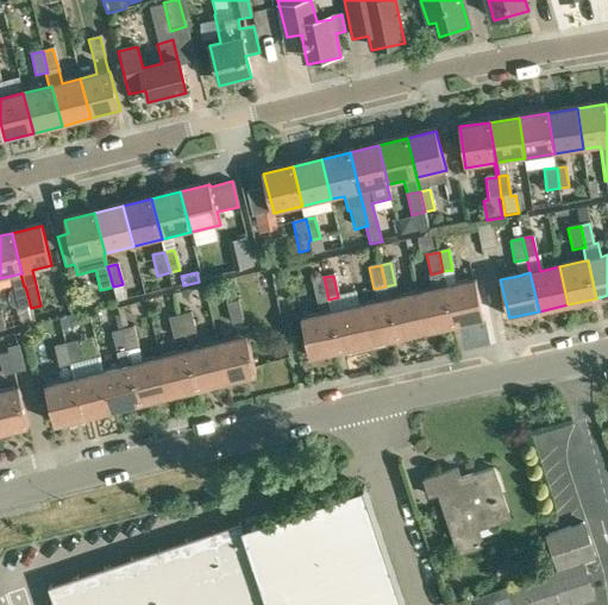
[(324,277),(311,281),(315,302),(328,300),(324,277)]
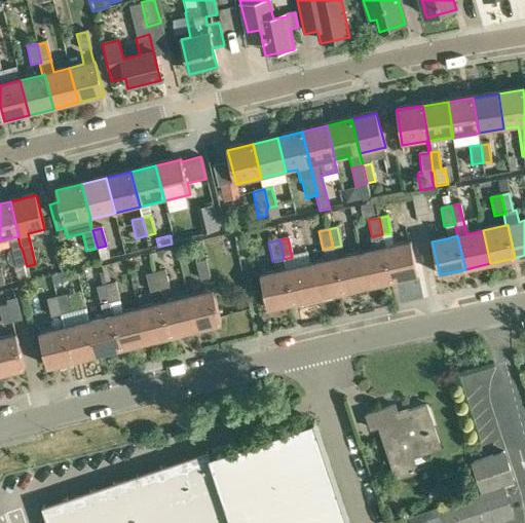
[(394,245),(385,247),(394,282),(419,275),(411,240),(394,245)]
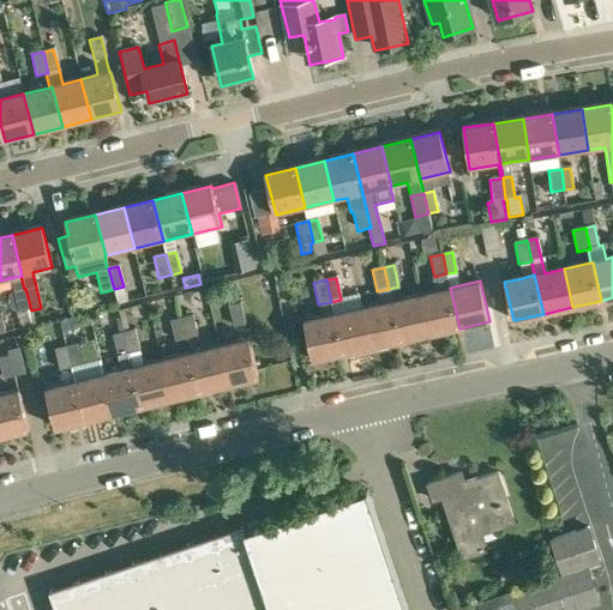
[(433,291),(421,295),(431,336),(460,328),(450,288),(433,291)]
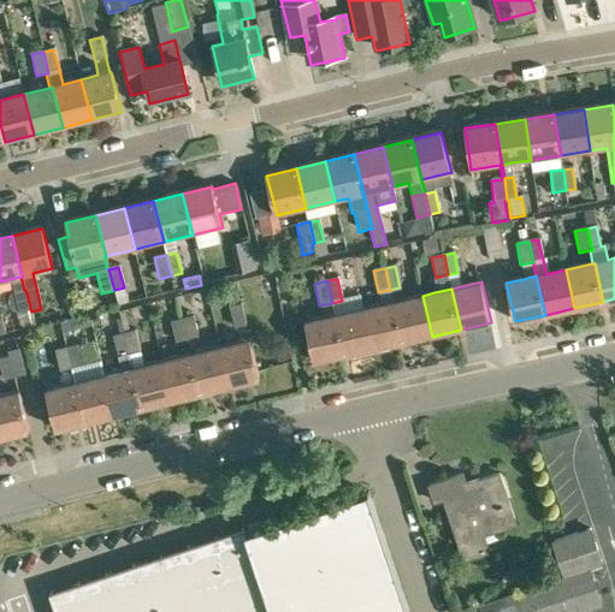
[(24,290),(13,293),(18,314),(31,312),(25,290),(24,290)]
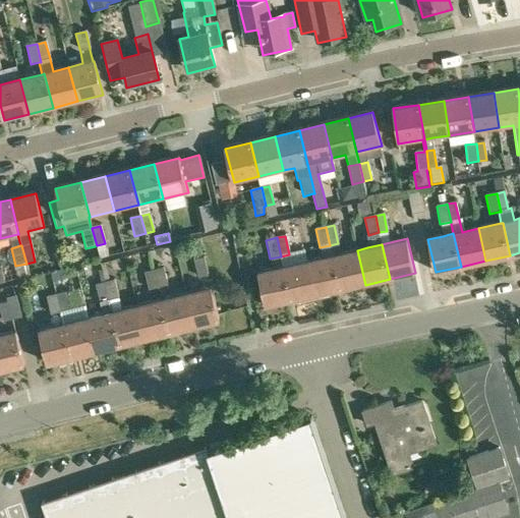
[(341,253),(333,255),(341,290),(365,285),(357,250),(341,253)]
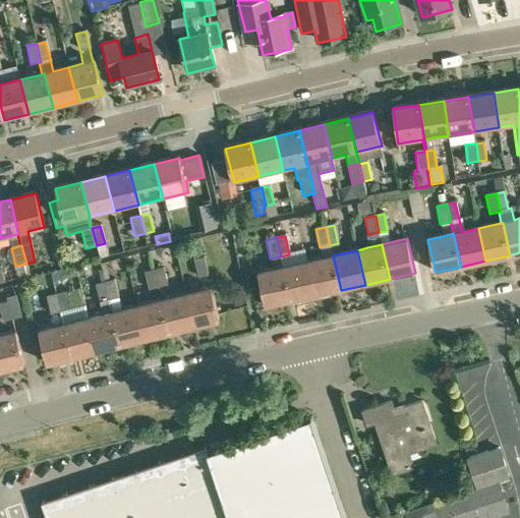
[(322,259),(308,262),(316,296),(341,290),(333,255),(322,259)]
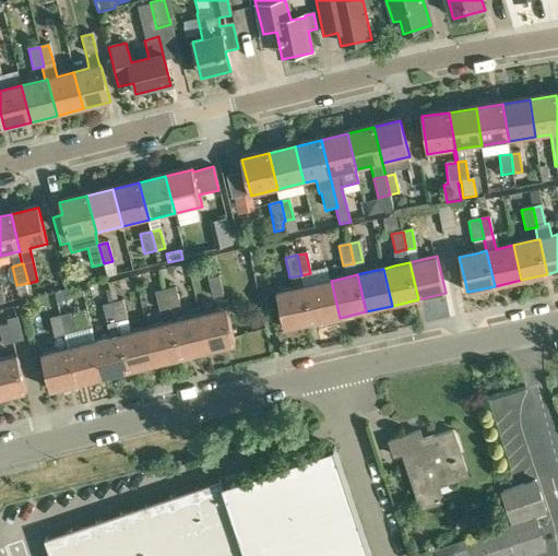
[(218,278),(208,280),(212,299),(223,296),(218,278)]
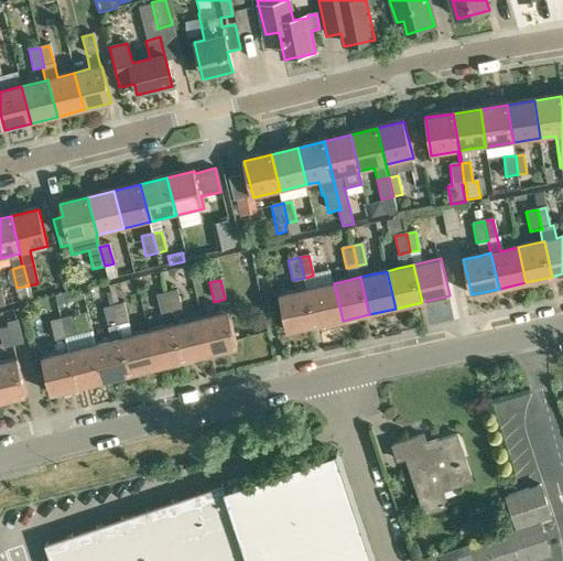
[(315,288),(307,289),(315,326),(343,321),(334,283),(332,283),(315,288)]
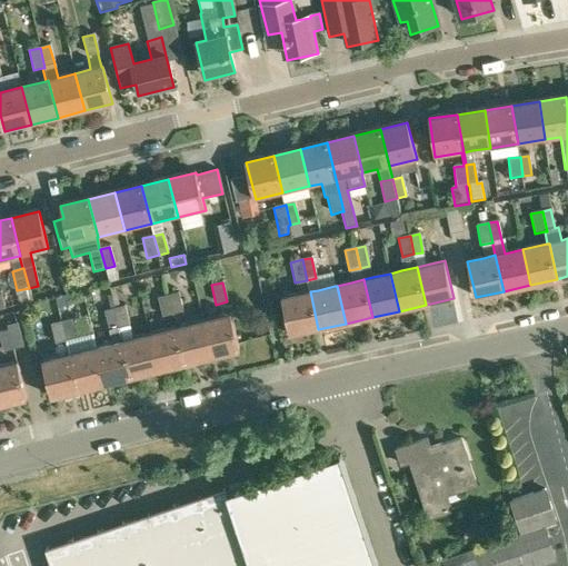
[(298,295),(282,298),(290,336),(318,329),(310,291),(298,295)]
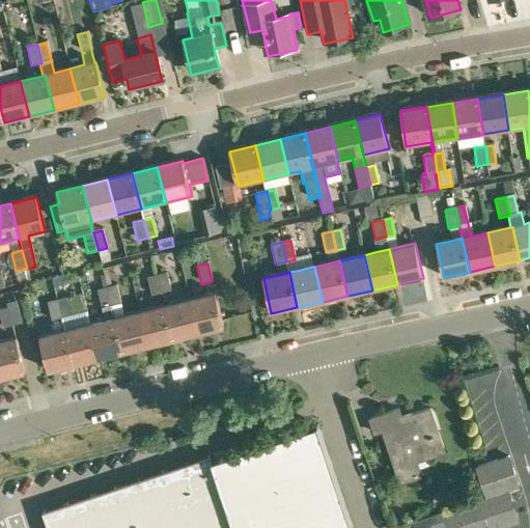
[(166,274),(158,276),(162,294),(170,292),(166,274)]
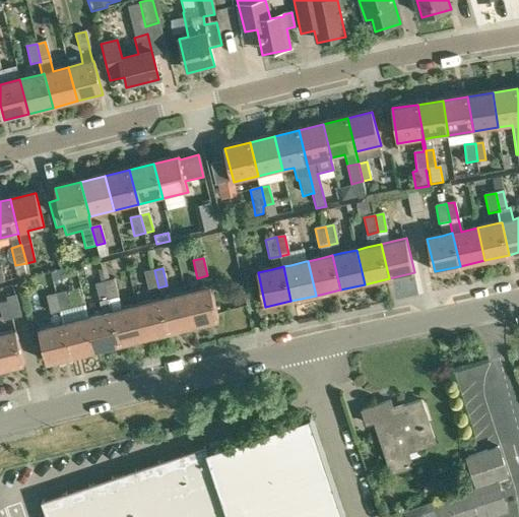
[(154,270),(143,272),(147,291),(158,287),(154,270)]
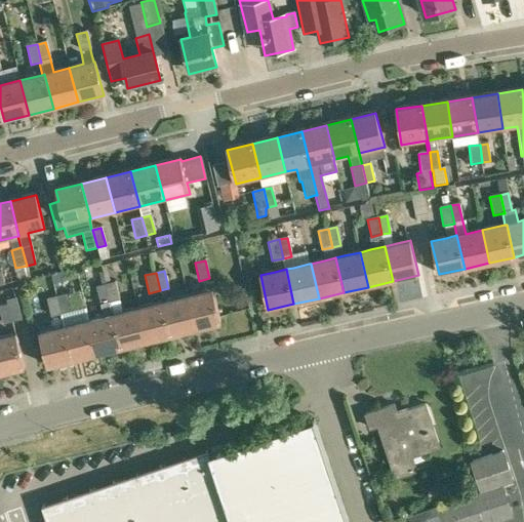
[(105,285),(110,303),(119,300),(115,283),(105,285)]
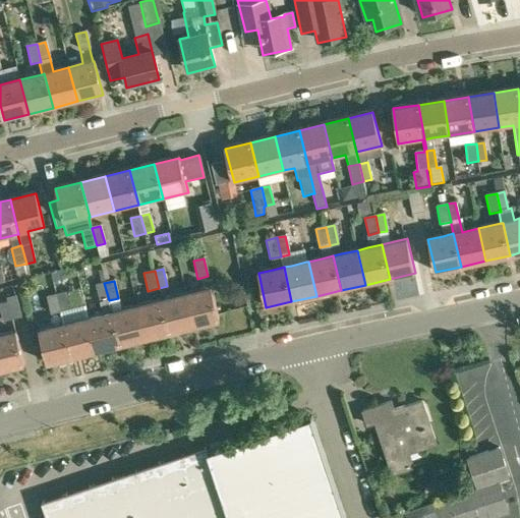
[(108,301),(109,300),(104,283),(95,285),(102,315),(88,319),(96,353),(120,347),(112,312),(111,312),(108,301)]
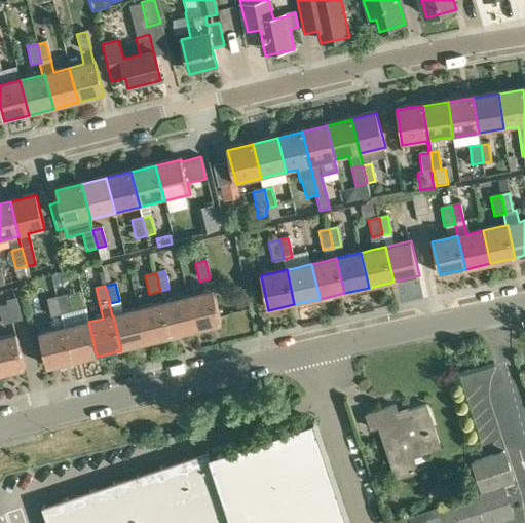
[(214,291),(188,297),(196,331),(222,325),(214,291)]
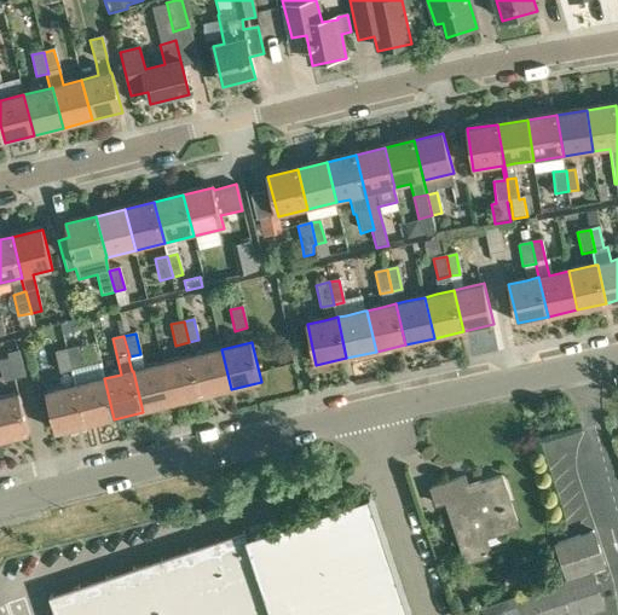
[(67,350),(71,372),(82,369),(82,367),(78,348),(67,350)]
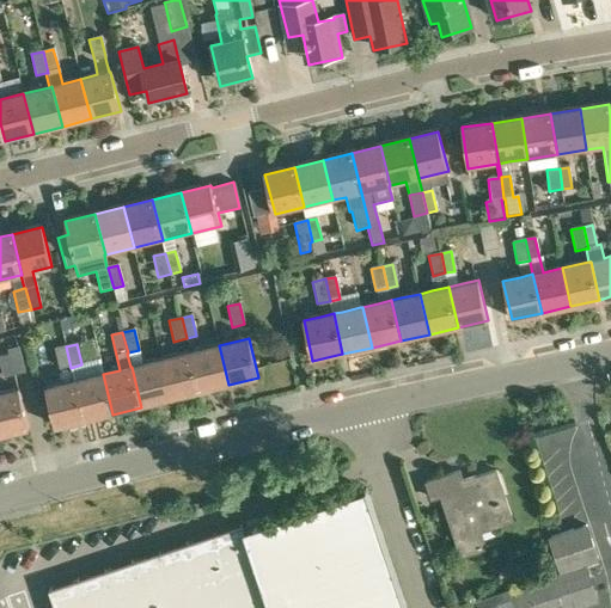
[(219,345),(190,352),(200,392),(228,385),(219,345)]
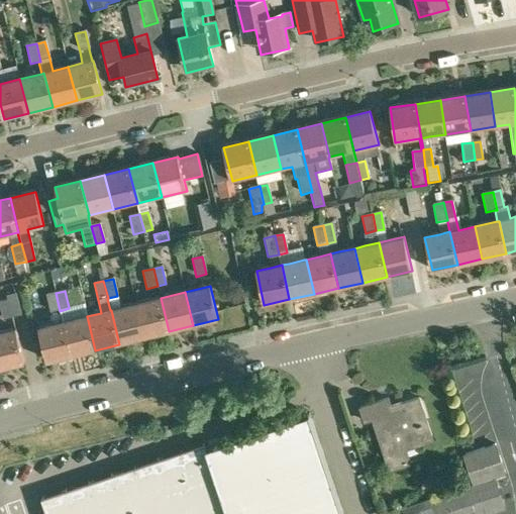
[(45,295),(49,313),(60,311),(56,293),(45,295)]
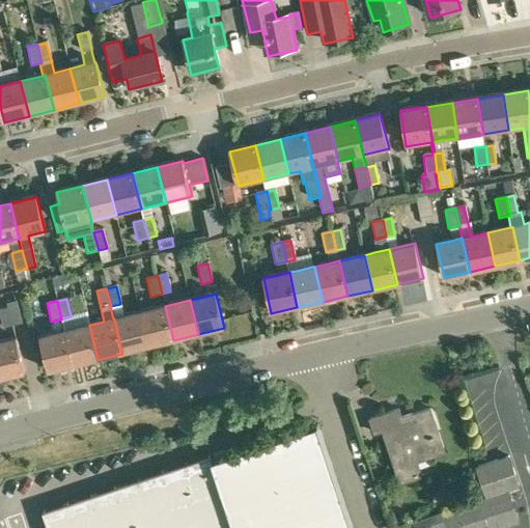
[(165,306),(140,312),(149,346),(173,340),(165,306)]
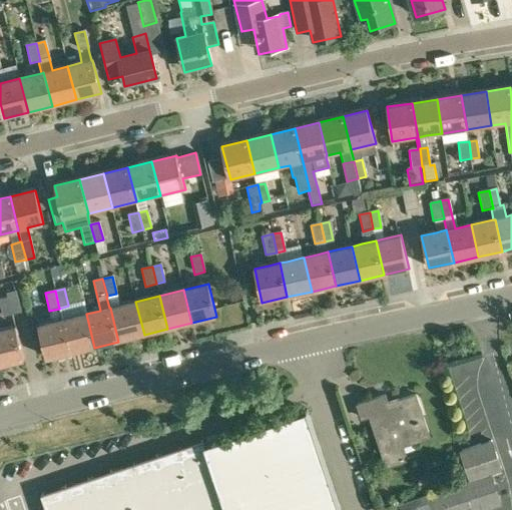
[(8,298),(0,300),(0,309),(2,318),(12,316),(8,298)]
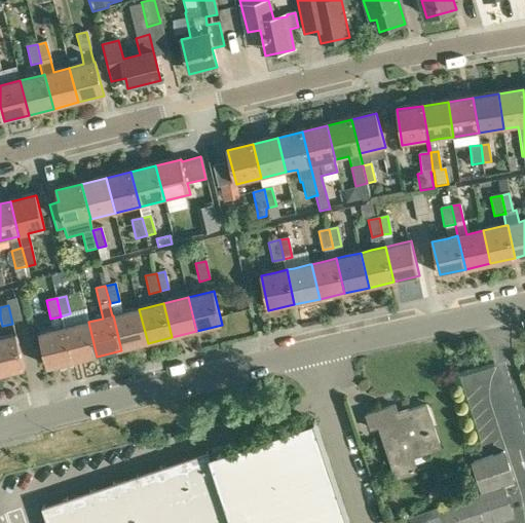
[(139,309),(113,315),(121,350),(148,343),(139,309)]
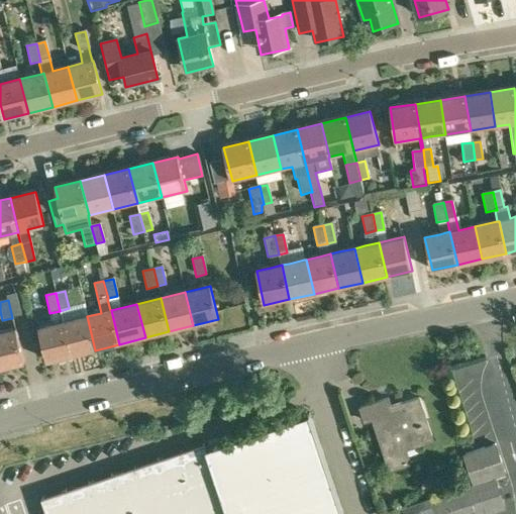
[(87,316),(63,322),(71,356),(95,350),(87,316)]
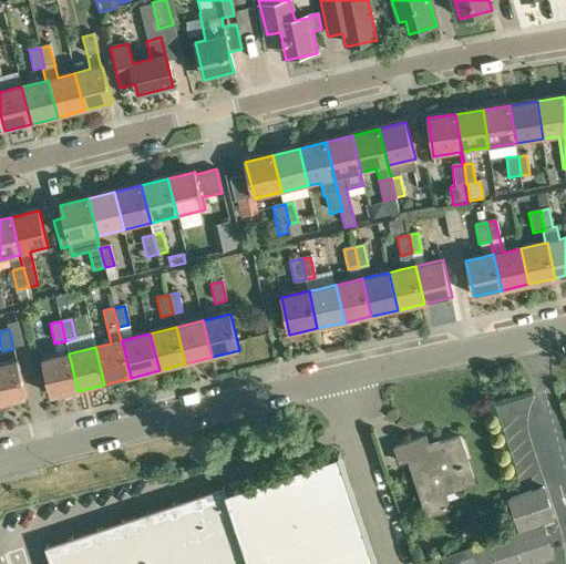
[(51,398),(78,391),(69,354),(68,355),(41,360),(51,398)]
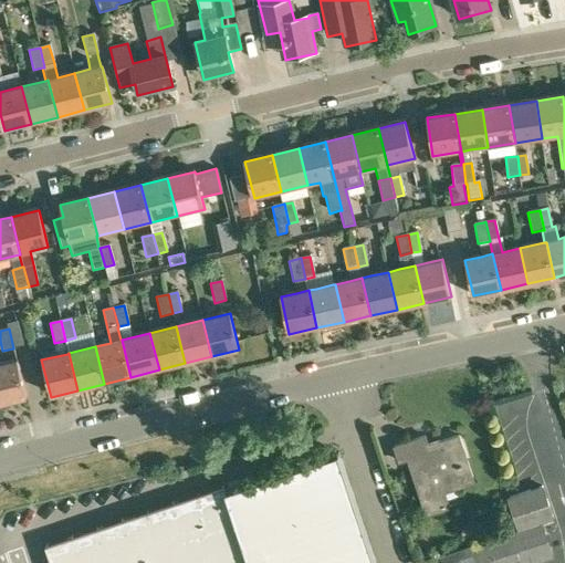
[(17,362),(0,365),(0,404),(25,398),(17,362)]
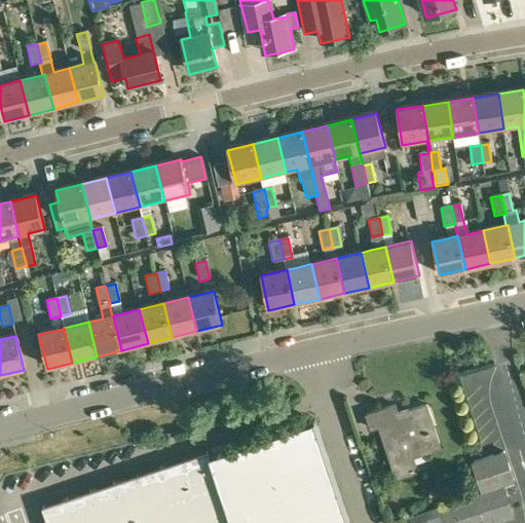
[(440,450),(425,406),(398,415),(395,407),(366,416),(370,431),(378,427),(396,480),(418,473),(413,458),(440,450)]
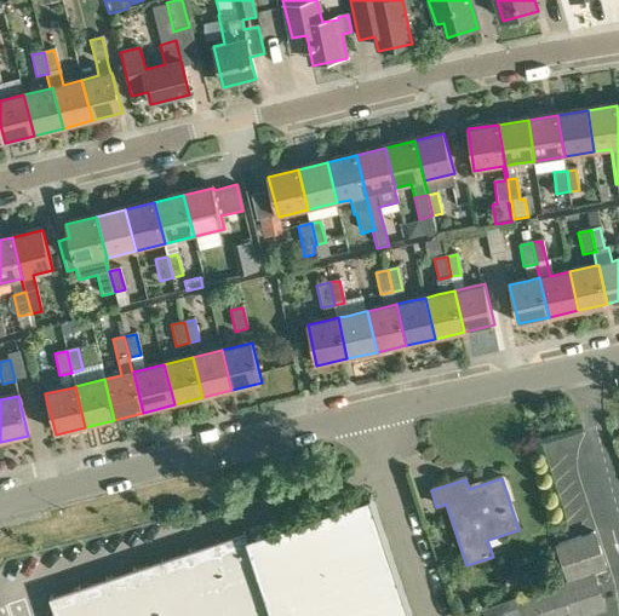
[(406,615),(403,603),(371,498),(246,540),(245,535),(50,600),(55,615),(406,615)]
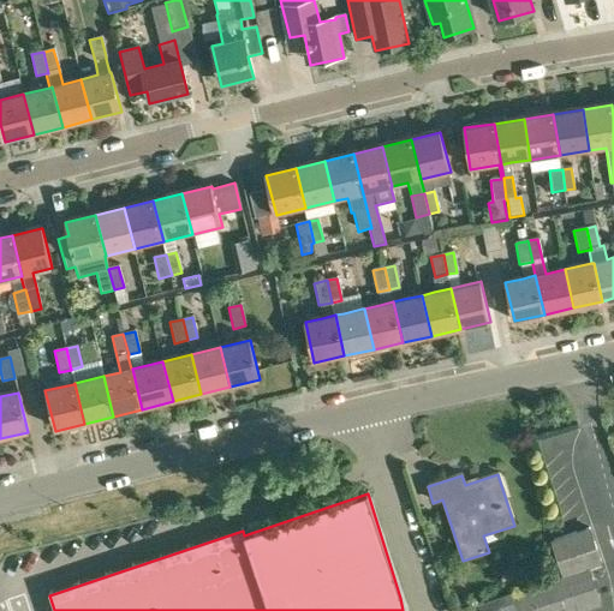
[(586,610),(598,606),(586,571),(600,567),(588,531),(550,544),(562,579),(477,607),(478,610),(586,610)]
